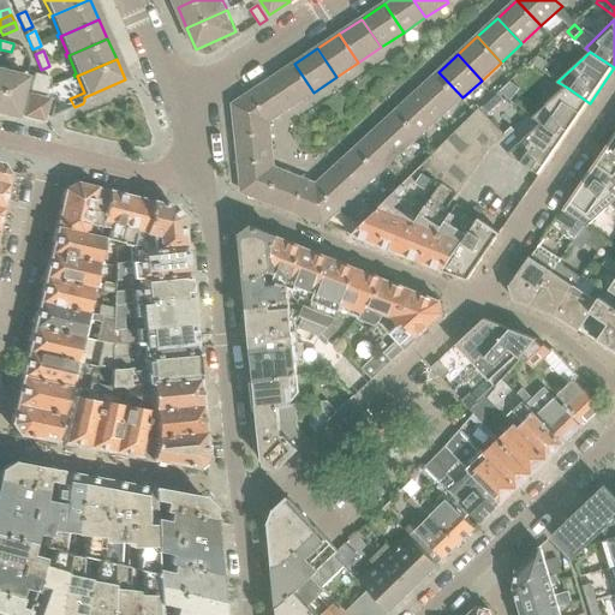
[(314,93),(294,64),(272,79),(291,107),(314,93)]
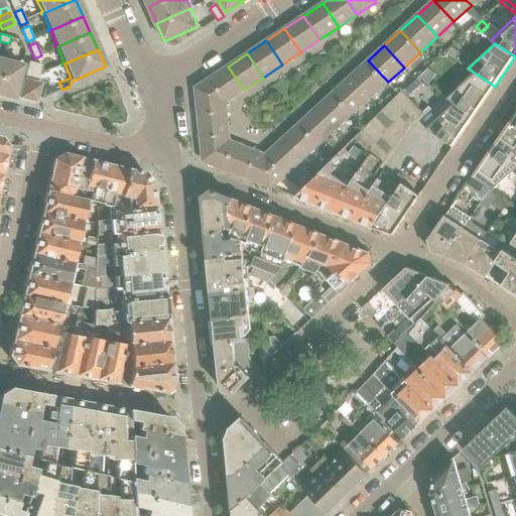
[(1,57),(0,62),(0,95),(14,99),(15,92),(22,62),(1,57)]
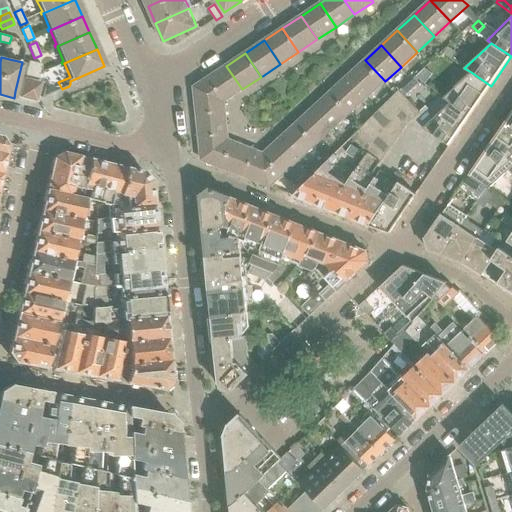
[(385,81),(365,60),(348,76),(367,97),(385,81)]
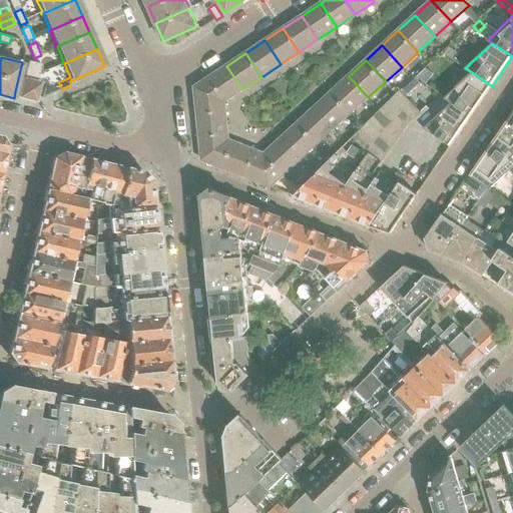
[(25,77),(37,80),(42,64),(29,61),(25,77)]
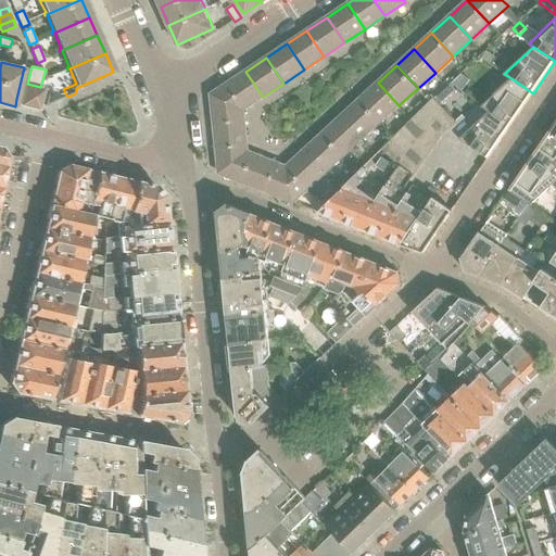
[(243,110),(263,97),(245,72),(226,84),(243,110)]
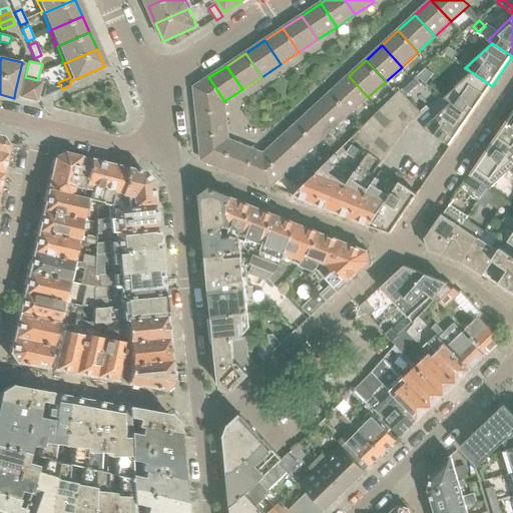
[(471,116),(492,86),(472,72),(445,97),(451,102),(471,116)]
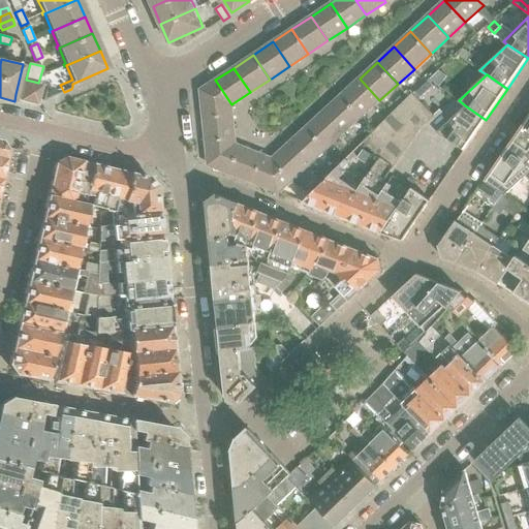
[(361,118),(379,100),(360,79),(341,96),(361,118)]
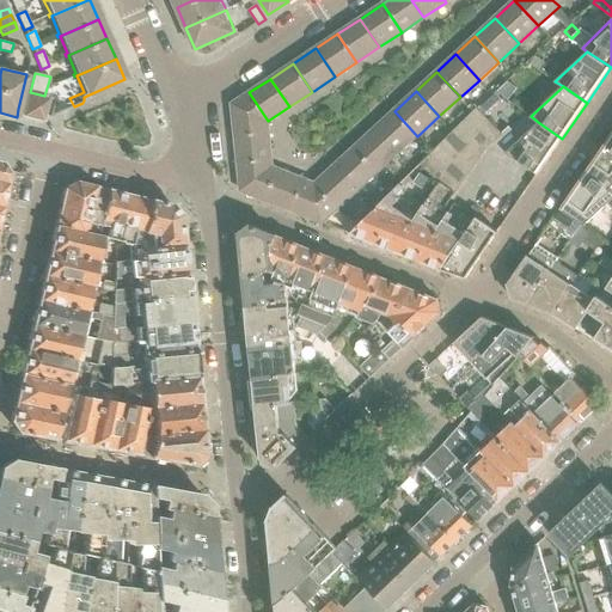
[(44,96),(30,92),(28,92),(22,116),(44,122),(50,98),(44,96)]
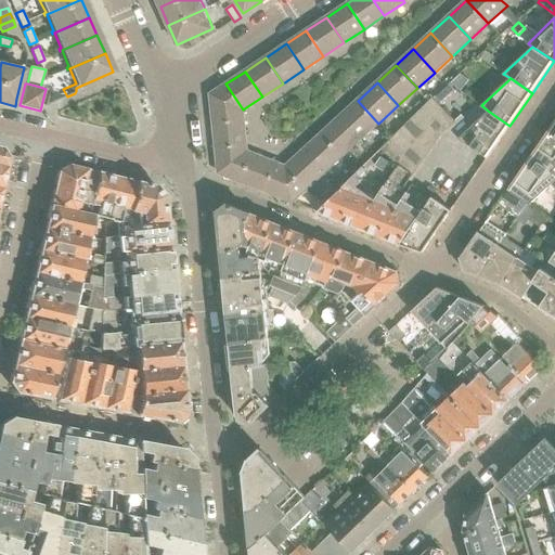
[(244,118),(243,110),(226,84),(210,94),(213,121),(244,118)]
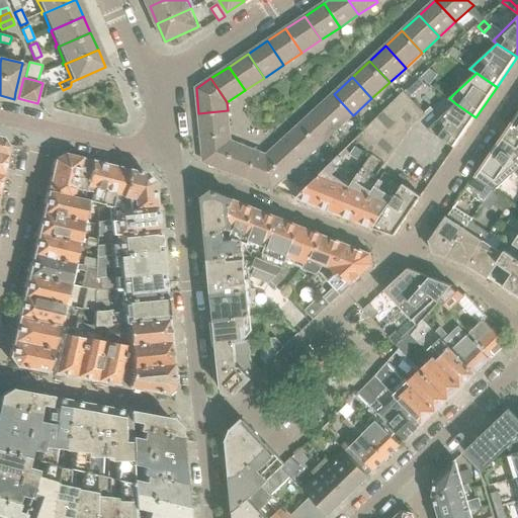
[(412,96),(421,88),(416,82),(407,90),(412,96)]
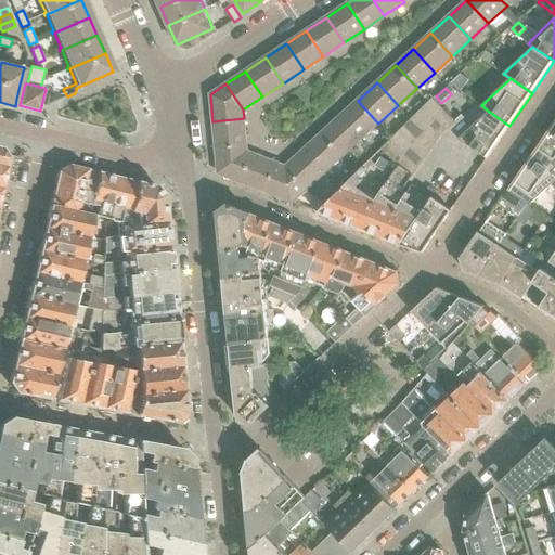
[(420,110),(428,101),(424,97),(415,105),(420,110)]
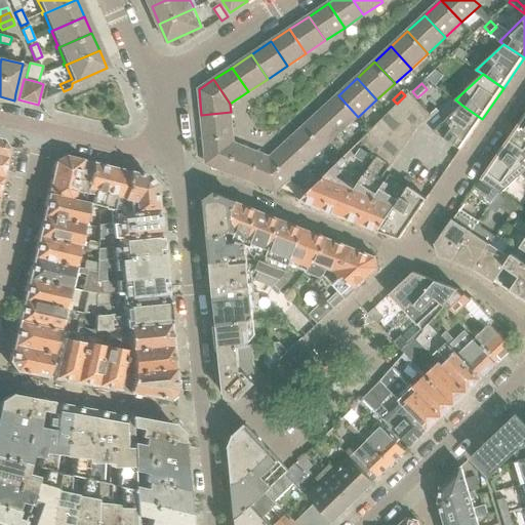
[(407,139),(417,126),(418,126),(422,123),(431,115),(409,92),(405,95),(389,113),(370,130),(360,140),(376,155),(367,169),(380,178),(407,139)]
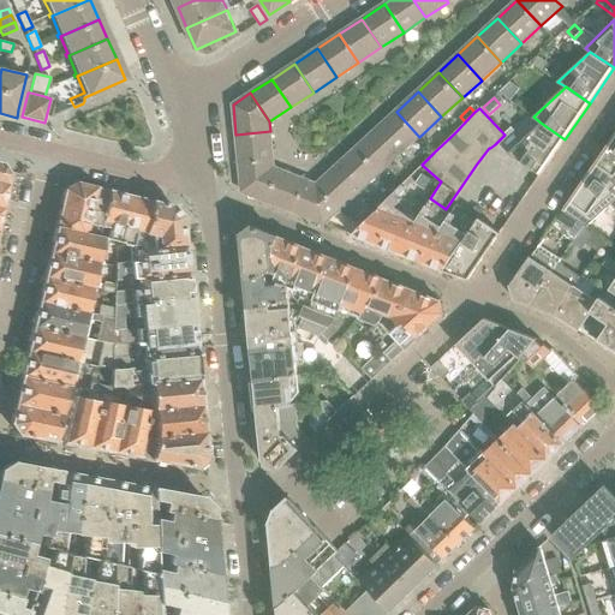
[(419,137),(396,112),(376,130),(400,155),(419,137)]
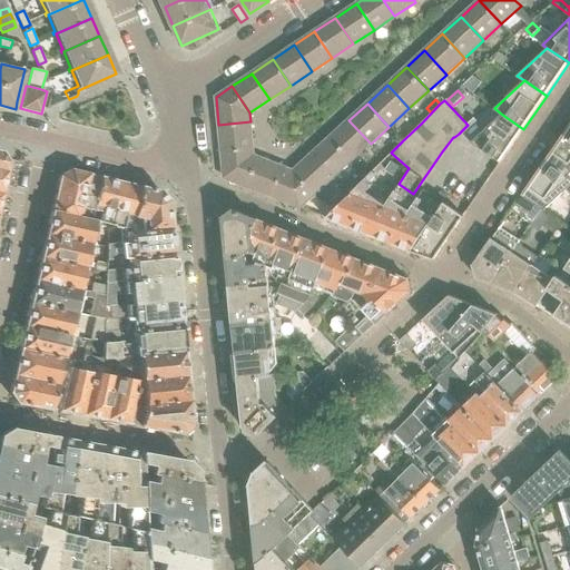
[(501,163),(523,129),(501,114),(471,143),(501,163)]
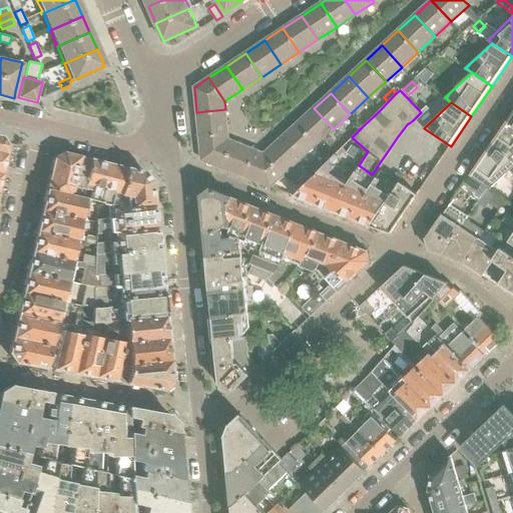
[(317,144),(334,129),(314,108),(298,123),(317,144)]
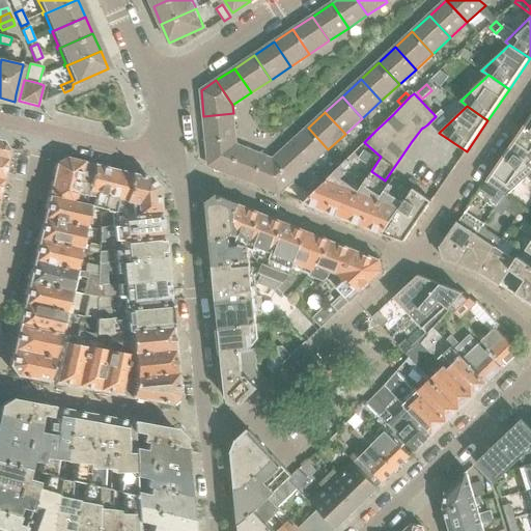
[(235,134),(233,113),(203,116),(206,137),(235,134)]
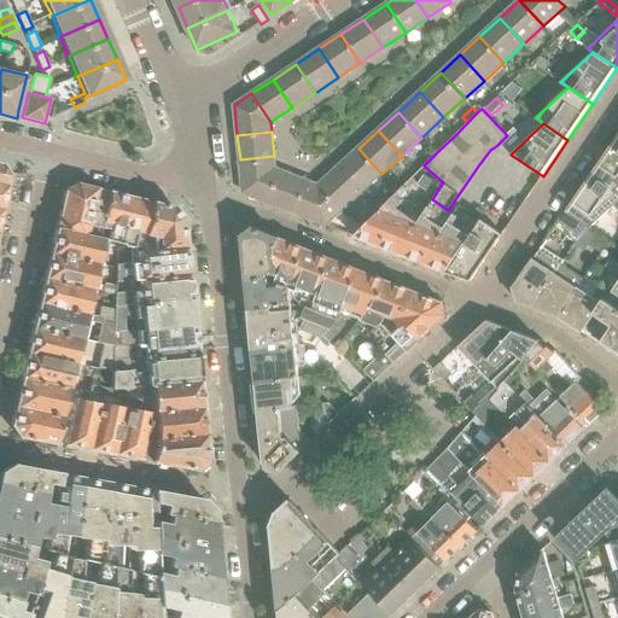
[(617,140),(616,139),(590,175),(614,192),(617,188),(617,140)]
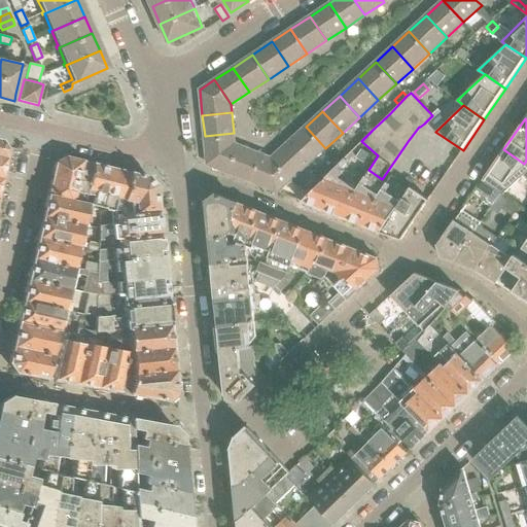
[(309,164),(325,148),(306,127),(288,142),(309,164)]
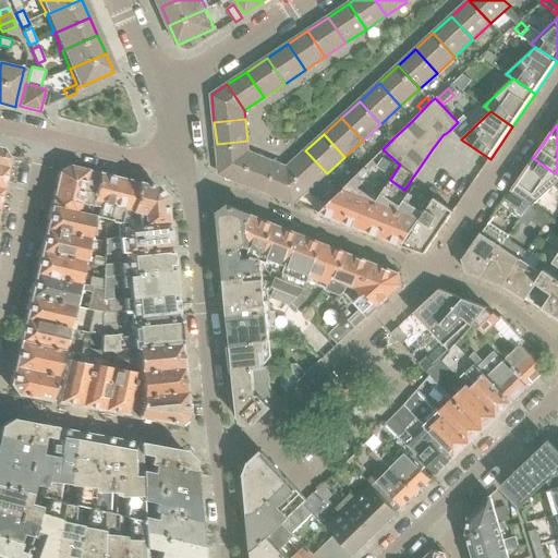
[(244,183),(255,155),(249,153),(247,141),(217,144),(219,174),(244,183)]
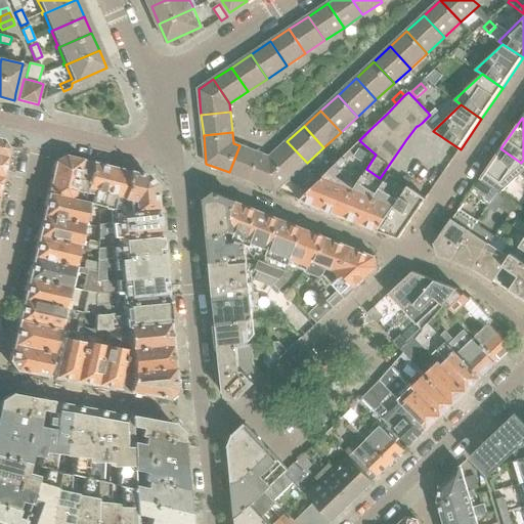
[(307,163),(287,141),(269,158),(290,179),(307,163)]
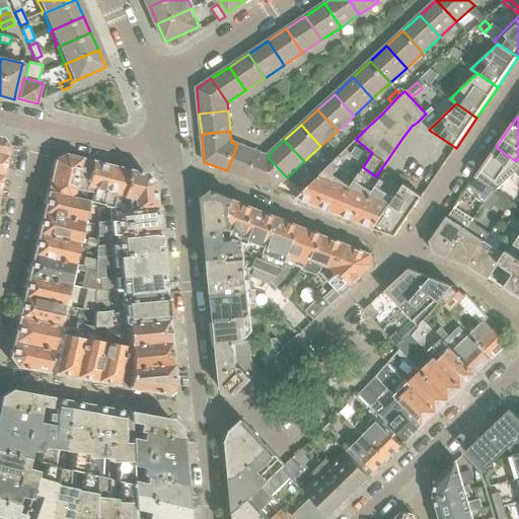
[(227,170),(248,179),(260,153),(237,144),(227,170)]
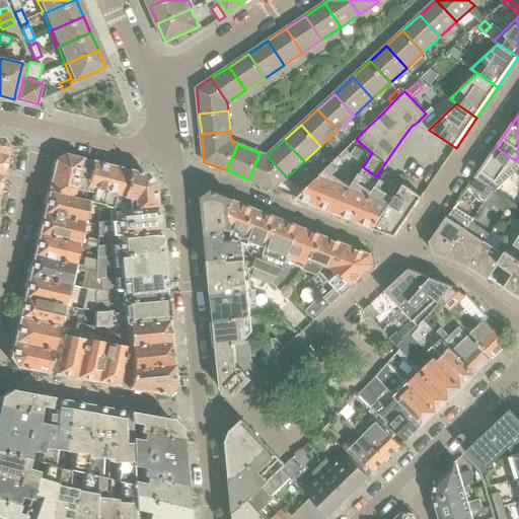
[(518,163),(516,161),(496,147),(474,177),(466,190),(485,203),(493,191),(495,192),(518,169),(518,163)]
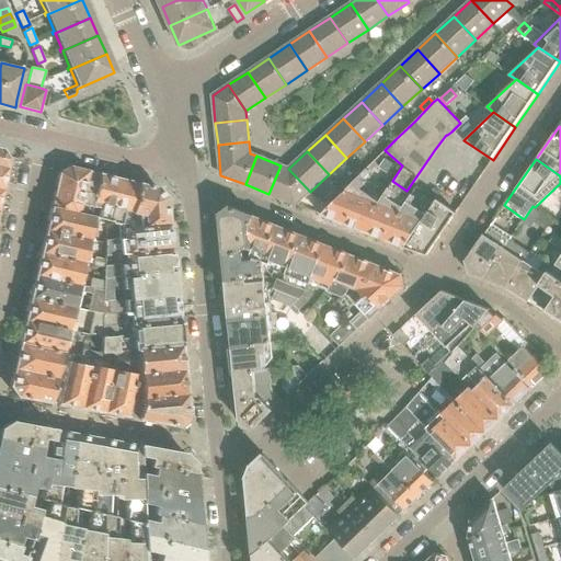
[(310,192),(288,169),(281,165),(268,194),(296,205),(310,192)]
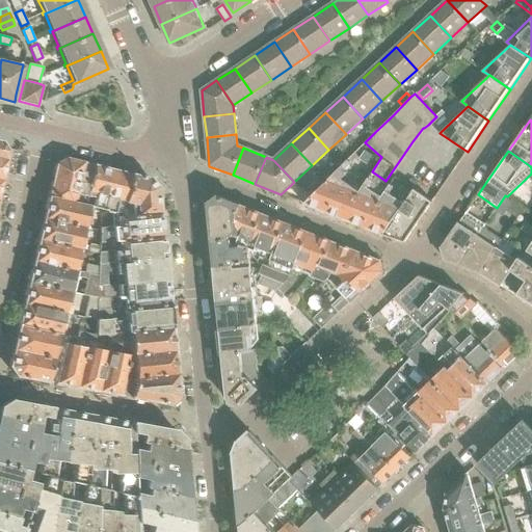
[(87,184),(90,174),(81,171),(83,163),(65,159),(65,158),(55,164),(55,165),(53,176),(87,184)]
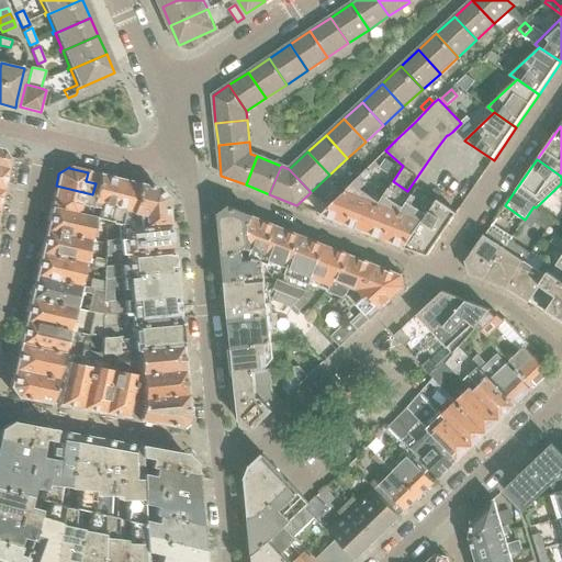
[(360,231),(380,201),(360,189),(368,181),(364,178),(371,171),(368,168),(319,214),(360,231)]
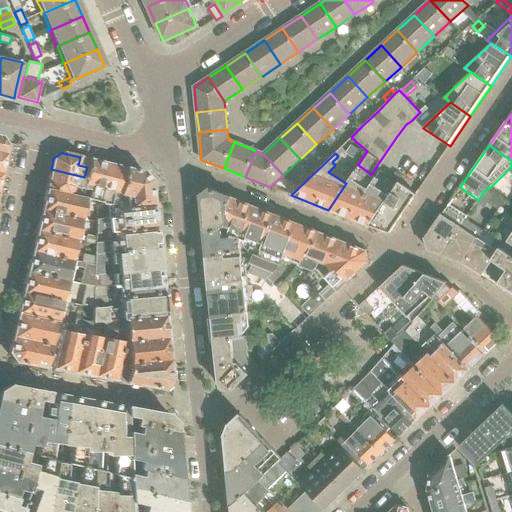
[(87,167),(84,177),(83,184),(85,185),(91,186),(88,199),(98,201),(107,163),(90,159),(87,167)]
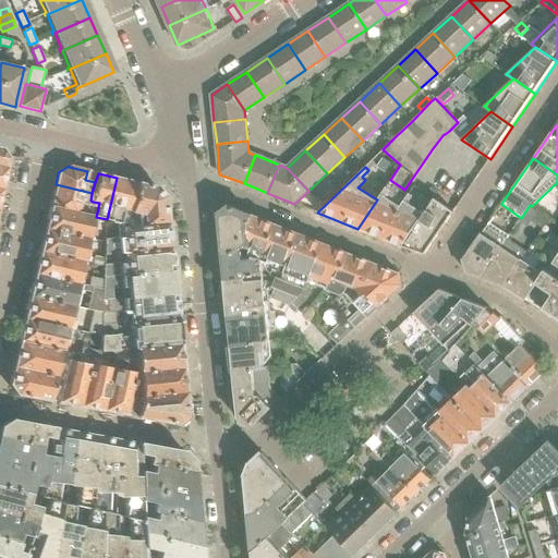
[(130,211),(136,183),(117,178),(107,219),(128,225),(131,213),(130,211)]
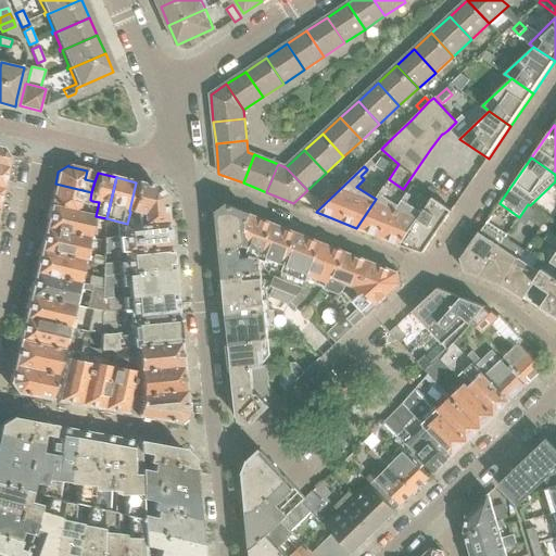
[(356,228),(379,237),(409,193),(403,189),(389,179),(376,199),(356,228)]
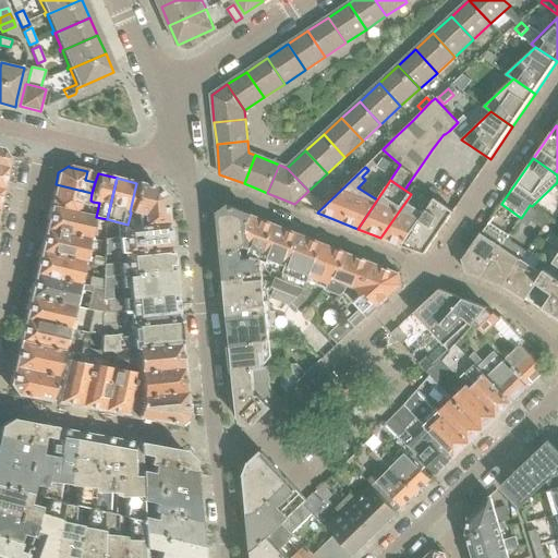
[(142,215),(142,223),(167,221),(164,197),(156,187),(136,183),(130,211),(131,213),(142,215)]
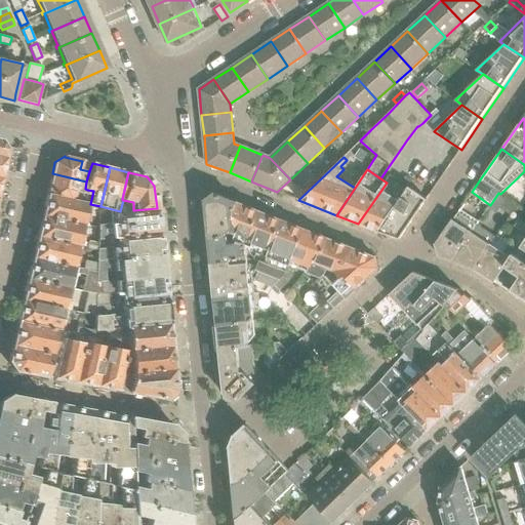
[(85,189),(86,182),(52,173),(47,193),(74,199),(75,192),(85,194),(87,190),(85,189)]
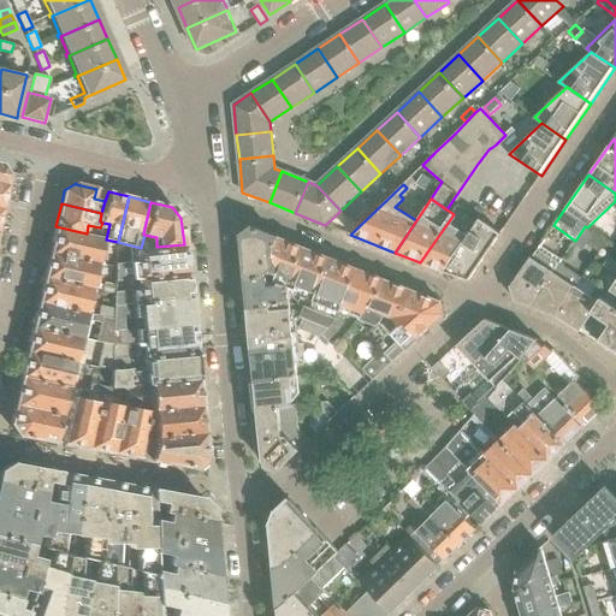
[(420,262),(444,272),(468,236),(450,224),(456,215),(454,214),(420,262)]
